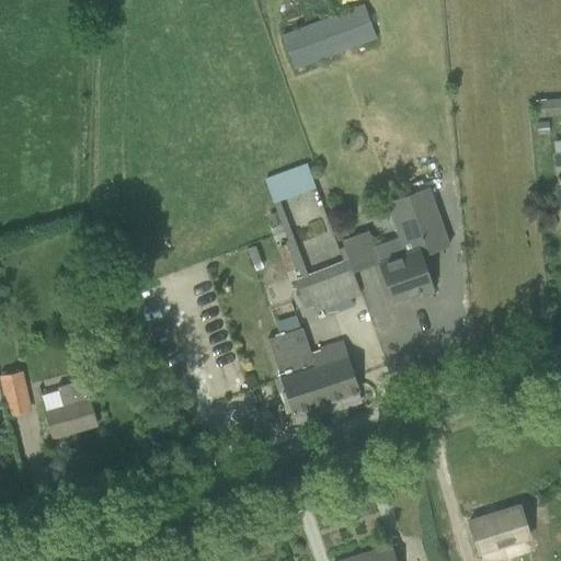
[(364,6),(282,36),(295,71),(377,39),(376,37),(375,34),(364,6)]
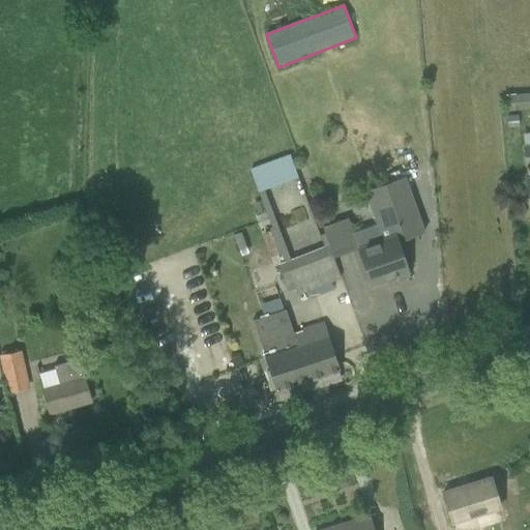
[(529,93),(504,95),(506,112),(529,109),(529,93)]
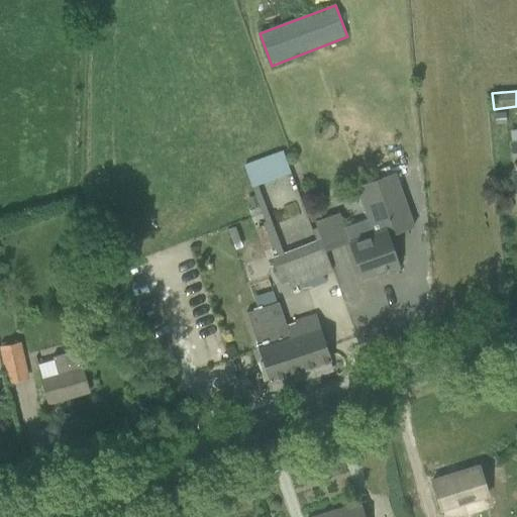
[(504,111),(494,112),(495,124),(505,123),(504,111)]
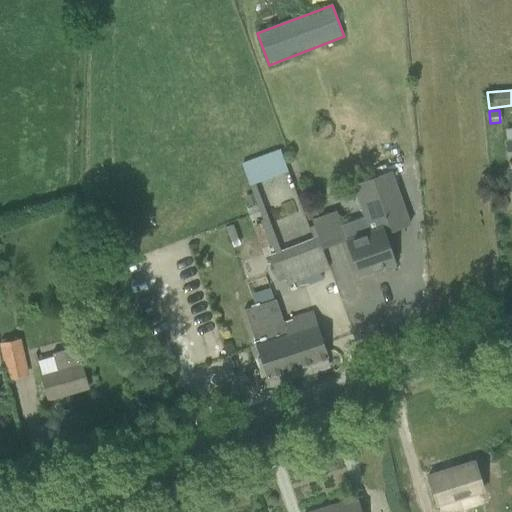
[(245,162),(254,185),(292,170),(283,147),(245,162)]
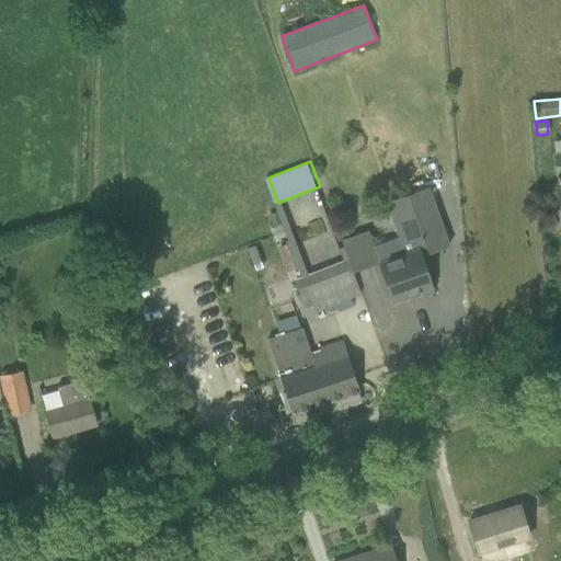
[(385,202),(398,236),(371,245),(378,263),(392,300),(418,292),(420,296),(433,292),(419,255),(447,244),(425,186),(385,202)]
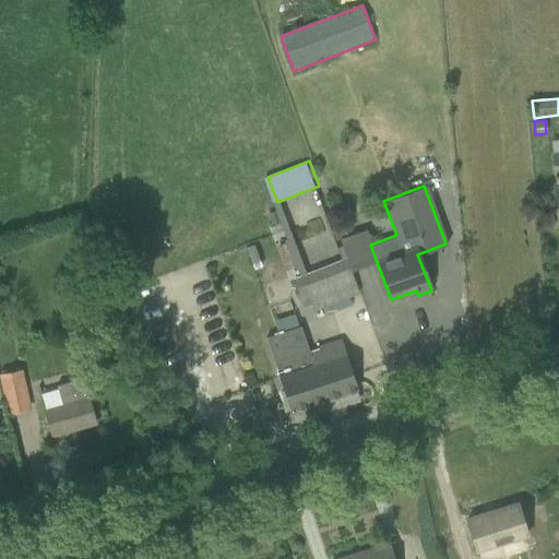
[(339,217),(329,221),(335,240),(346,236),(339,217)]
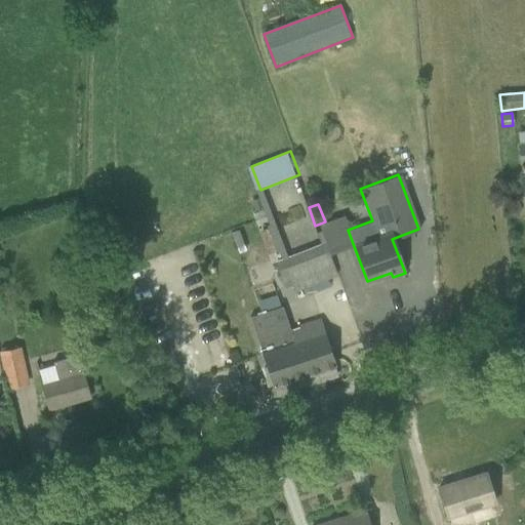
[(281,260),(276,263),(285,289),(292,286),(294,291),(337,276),(330,255),(325,243),(287,257),(287,258),(281,260)]
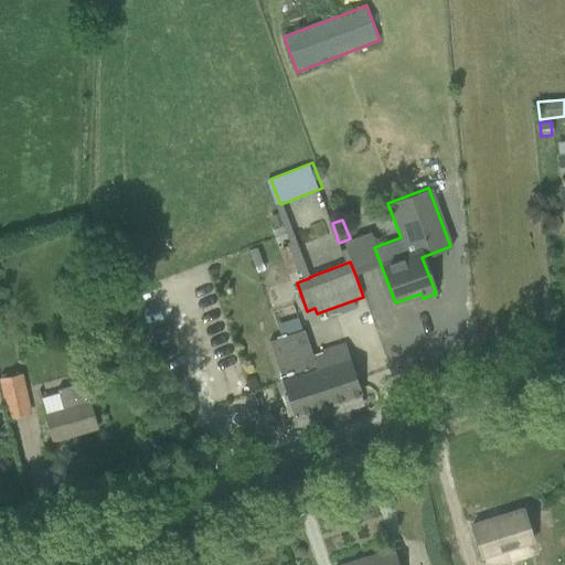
[(304,331),(269,342),(274,354),(287,395),(294,416),(361,393),(353,373),(343,342),(320,350),(323,362),(315,365),(311,355),(304,331)]
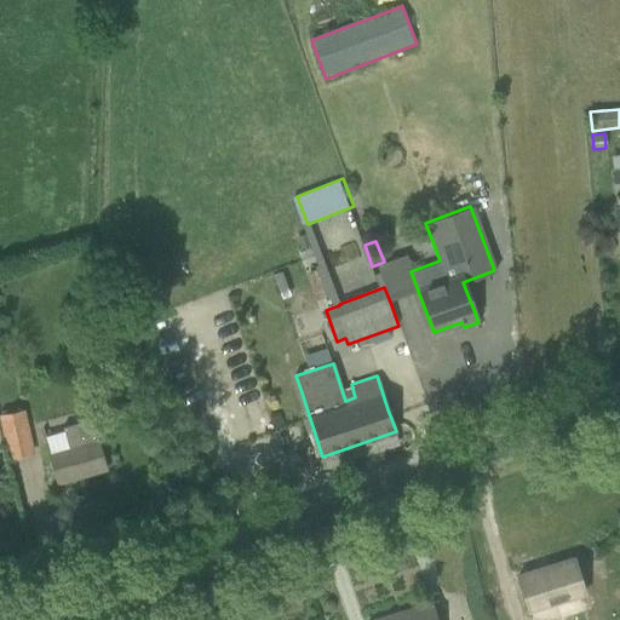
[(33,454),(23,411),(0,414),(0,415),(10,459),(33,454)]
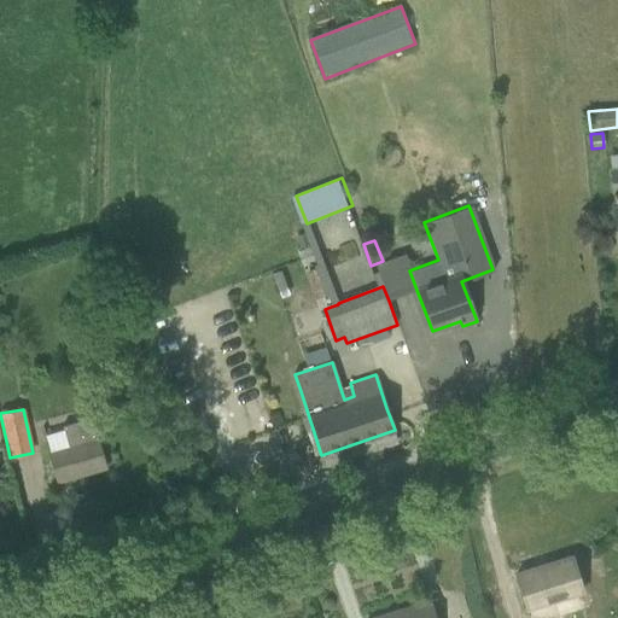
[(97,443),(92,425),(91,420),(63,427),(68,444),(48,449),(51,458),(58,481),(104,467),(97,443)]
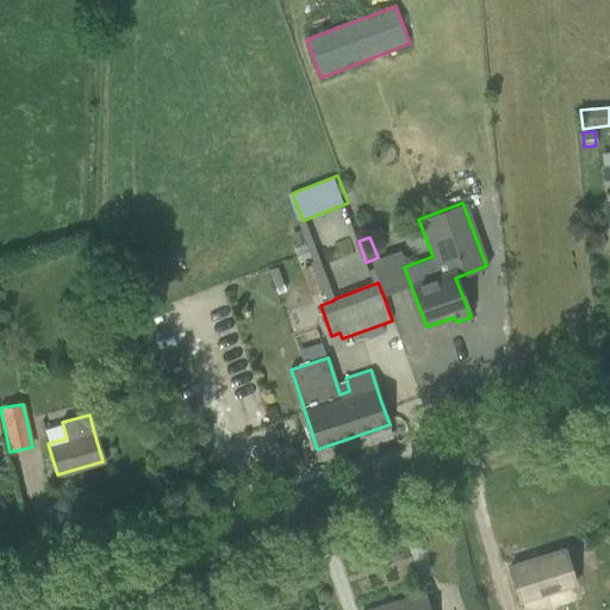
[(509,566),(520,601),(574,584),(564,549),(509,566)]
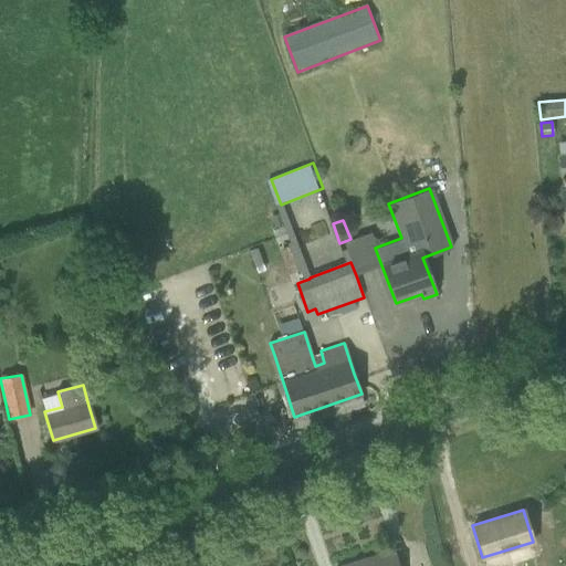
[(396,565),(392,551),(342,565),(396,565)]
